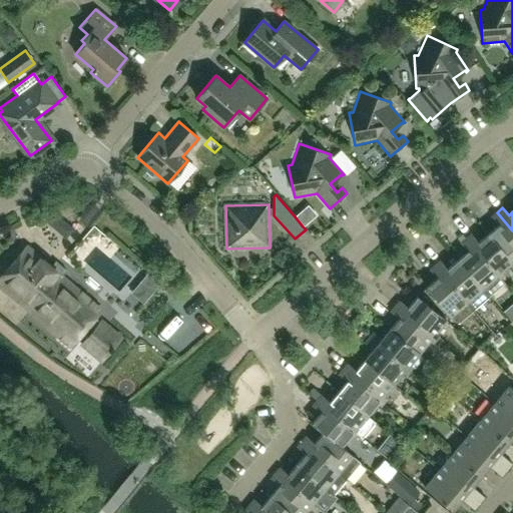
[(302,210),(295,216),(303,226),(310,220),(302,210)]
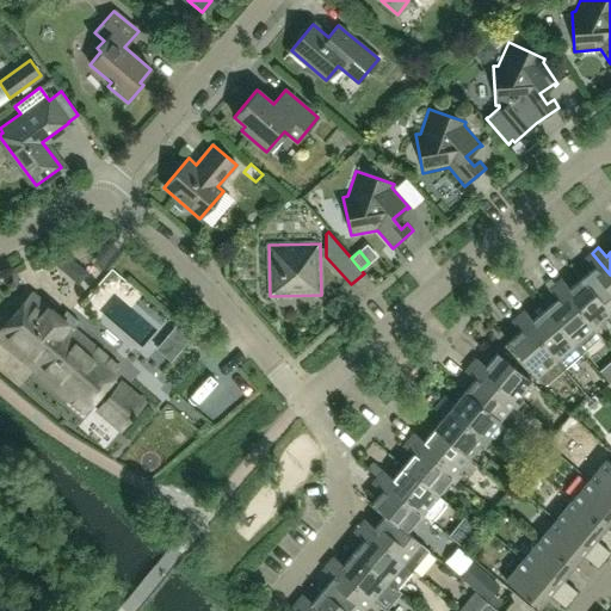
[(610,275),(592,253),(586,258),(594,267),(581,278),(610,312),(610,275)]
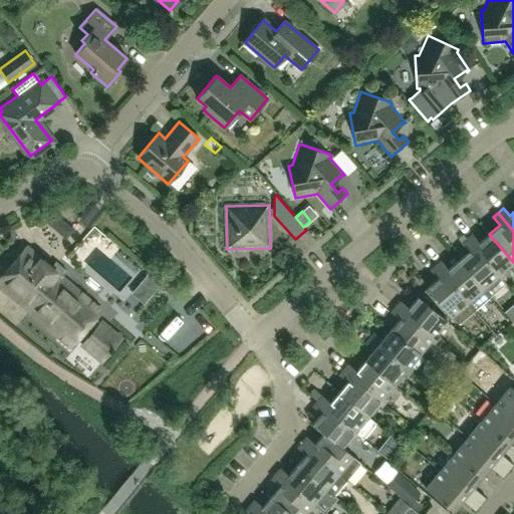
[(68,223),(59,233),(65,239),(74,228),(68,223)]
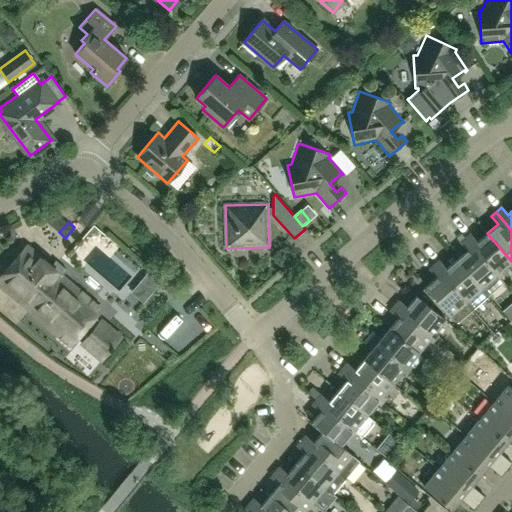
[(511,261),(487,233),(477,242),(470,234),(465,238),(479,255),(499,278),(503,275),(500,272),(511,261)]
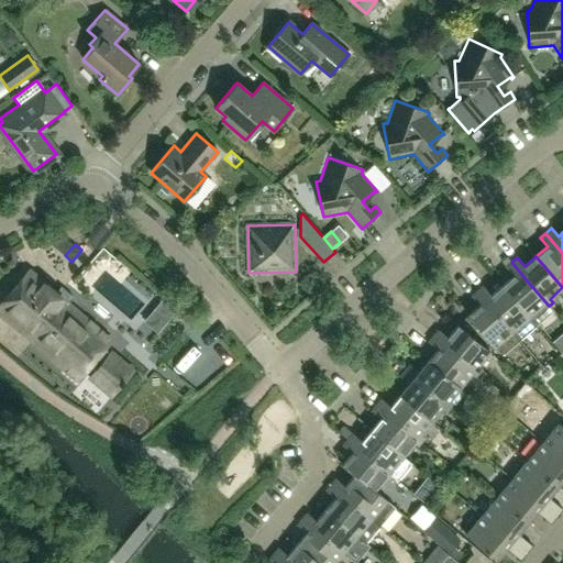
[(549,306),(527,280),(511,262),(506,267),(514,276),(501,285),(529,317),(542,306),(545,309),(549,306)]
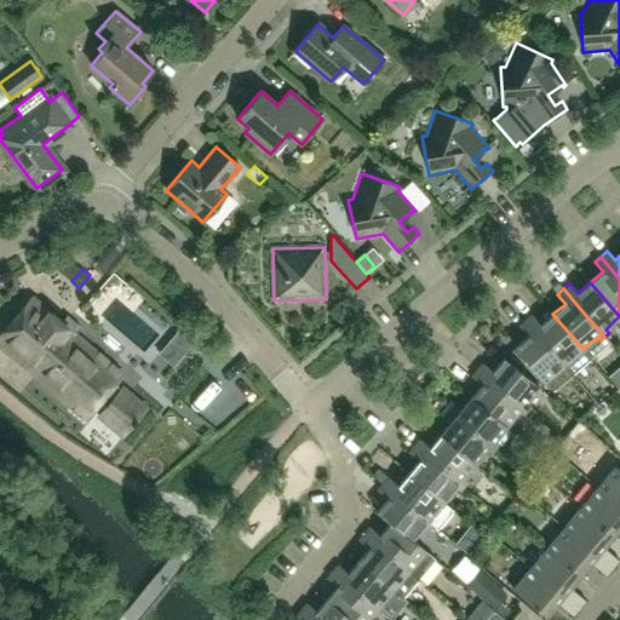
[(121,390),(114,384),(122,375),(74,334),(80,327),(68,316),(62,323),(32,298),(0,334),(0,345),(85,419),(99,402),(105,408),(104,409),(105,411),(101,418),(120,435),(126,429),(127,430),(132,425),(133,426),(137,422),(136,420),(145,409),(122,388),(121,390)]
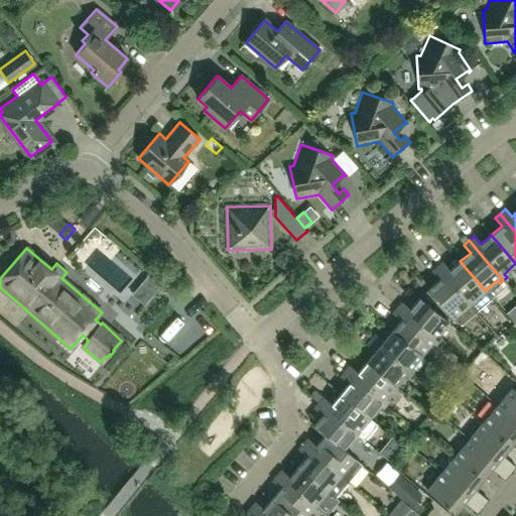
[(485,290),(460,261),(449,270),(442,262),(437,267),(476,311),(491,298),(485,291),(485,290)]
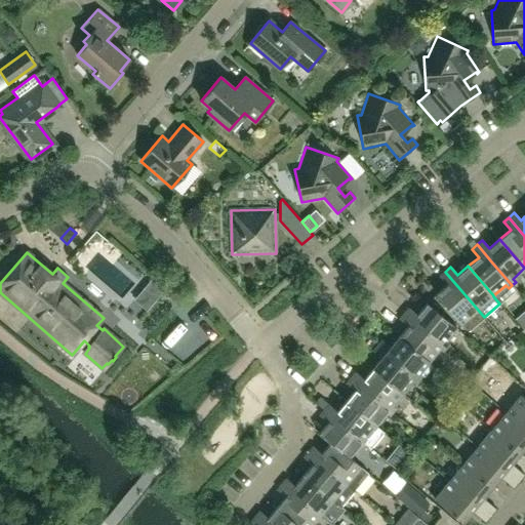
[(484,317),(445,272),(440,276),(447,284),(436,294),(461,324),(461,323),(468,331),(484,317)]
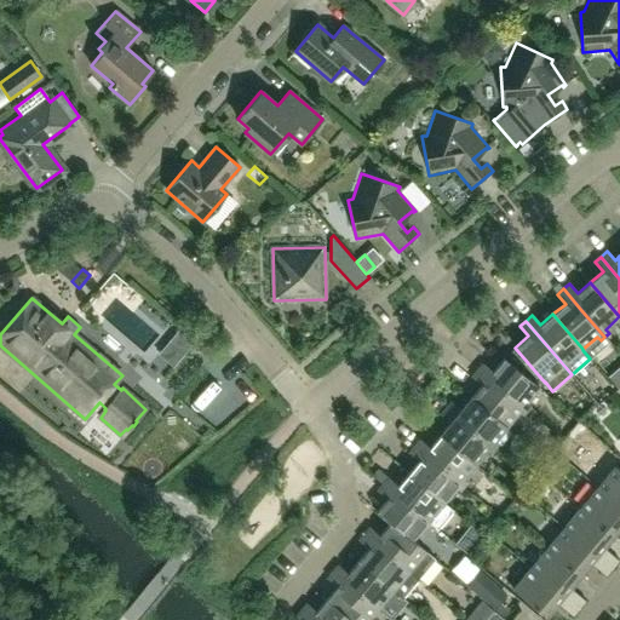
[(179,329),(159,352),(173,366),(194,343),(179,329)]
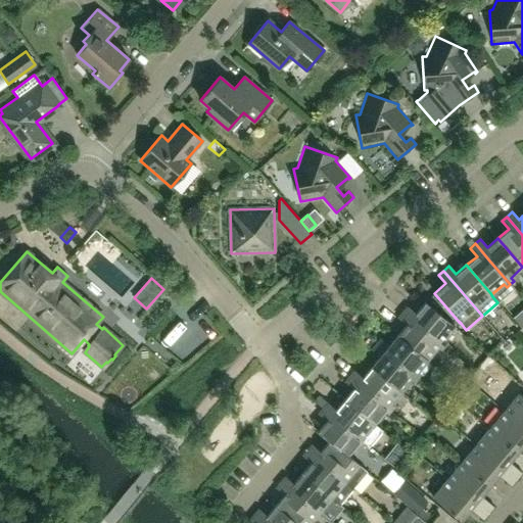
[(455,327),(425,302),(416,314),(408,306),(402,313),(444,346),(447,342),(444,340),(455,327)]
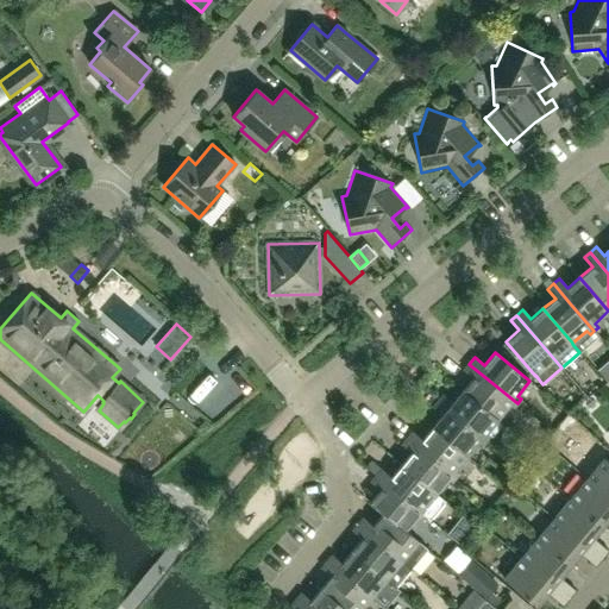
[(518,403),(469,364),(464,370),(473,377),(463,390),(498,419),(510,405),(514,408),(518,403)]
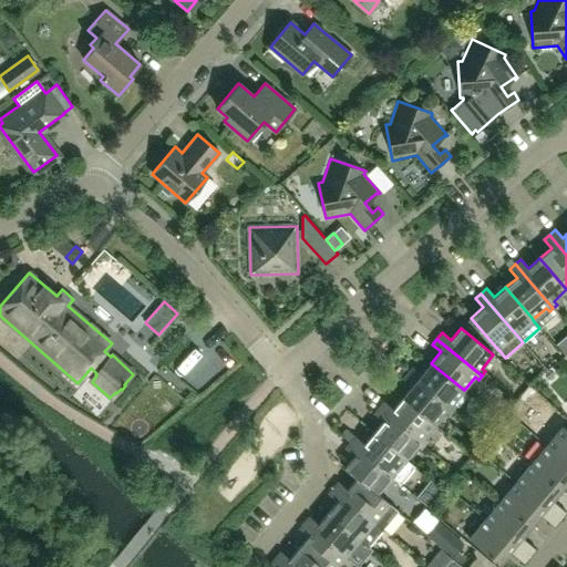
[(566,367),(566,340),(554,351),(566,367)]
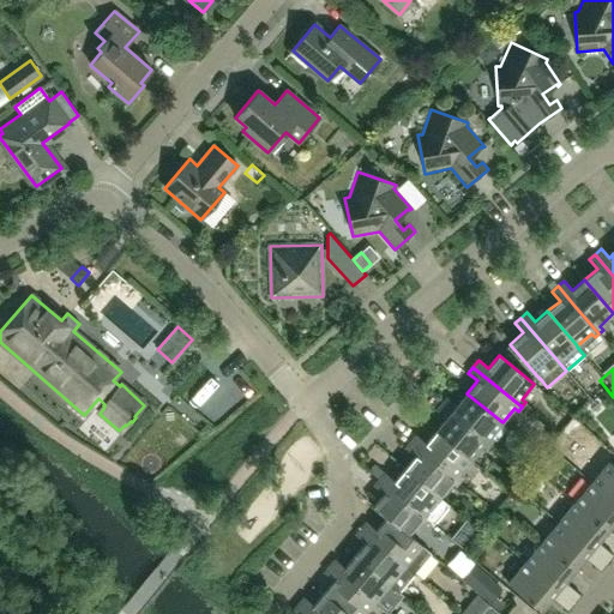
[(503,422),(467,393),(457,405),(447,398),(441,404),(465,423),(491,444),(494,440),(491,437),(503,422)]
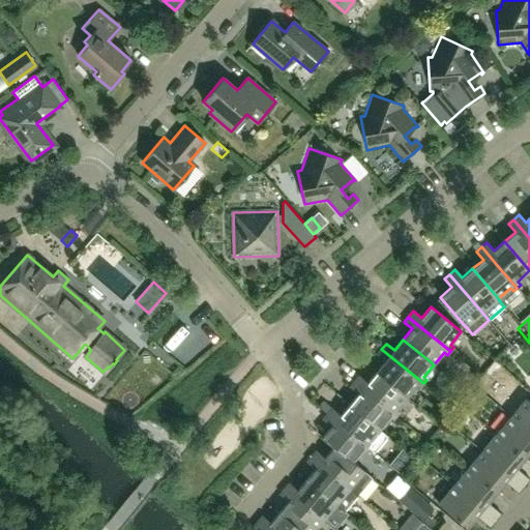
[(423,383),(402,365),(381,349),(377,354),(385,361),(376,372),(407,398),(417,385),(420,387),(423,383)]
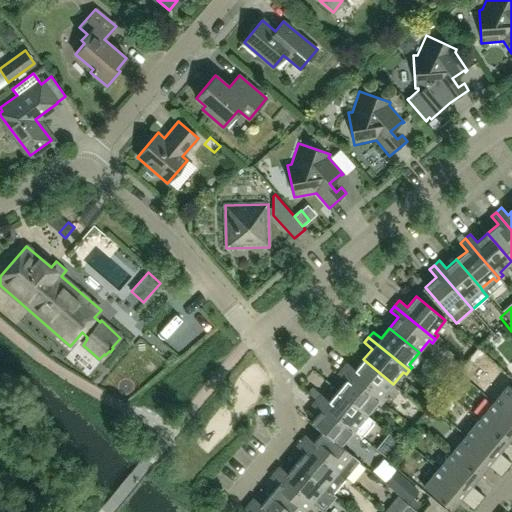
[(393,384),(363,359),(355,370),(347,363),(342,368),(383,402),(386,398),(383,396),(393,384)]
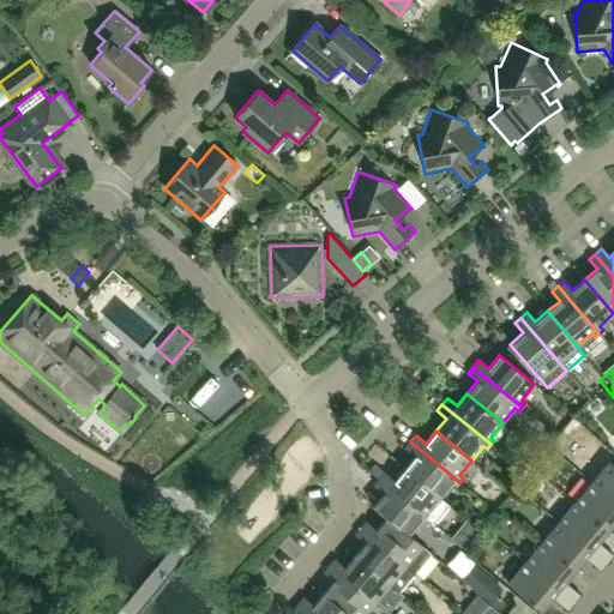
[(459,482),(410,441),(405,447),(415,456),(404,469),(440,498),(452,483),(456,486),(459,482)]
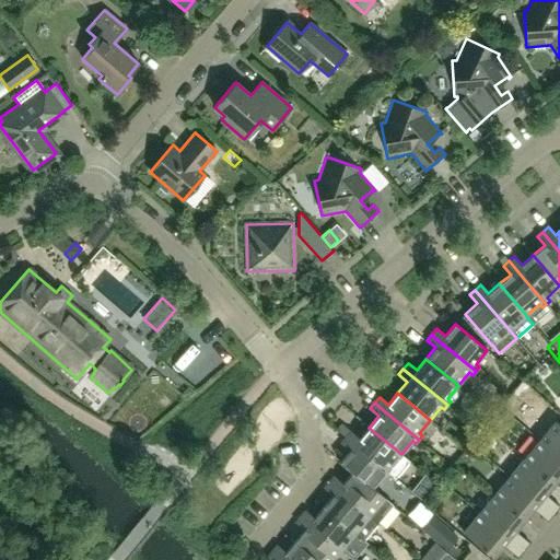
[(559,424),(555,421),(540,440),(559,456),(559,424)]
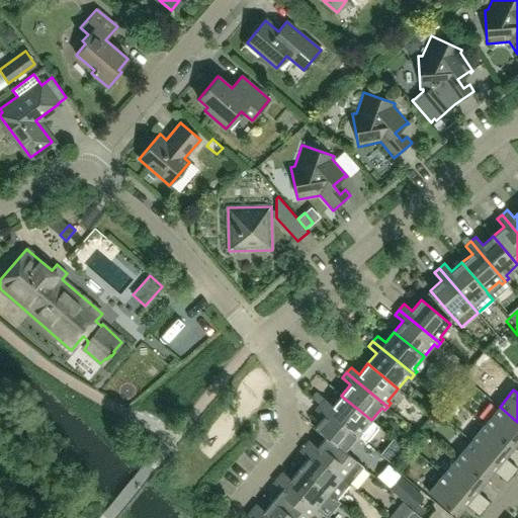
[(361,438),(365,442),(378,426),(371,420),(341,396),(333,406),(325,399),(320,405),(361,438)]
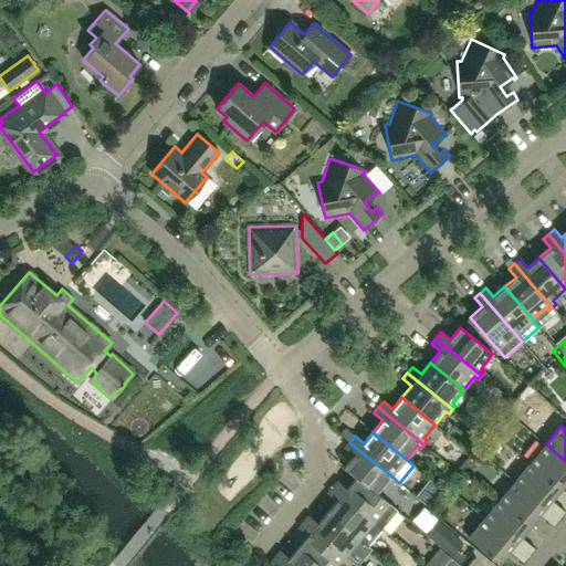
[(395,479),(349,442),(345,448),(354,454),(344,468),(356,478),(356,477),(377,494),(377,493),(388,480),(391,483),(395,479)]
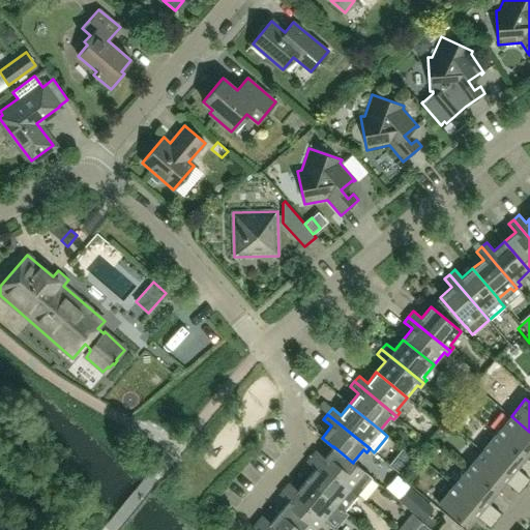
[(529,432),(511,416),(497,434),(524,457),(529,449),(529,432)]
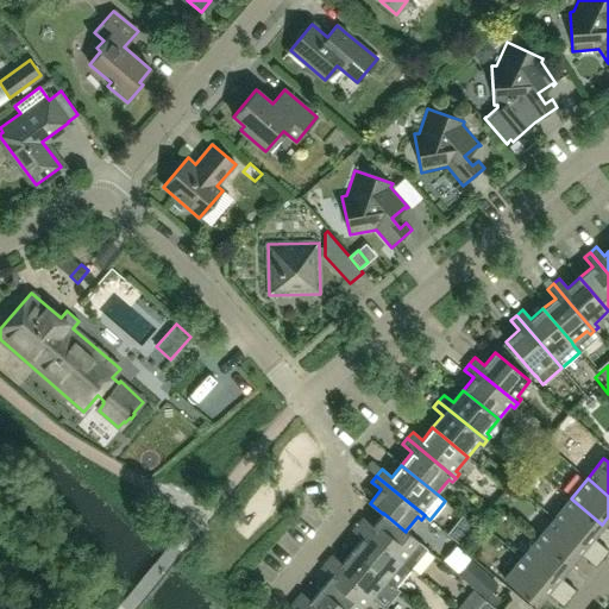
[(602,525),(571,498),(554,518),(602,558),(608,551),(592,537),(602,525)]
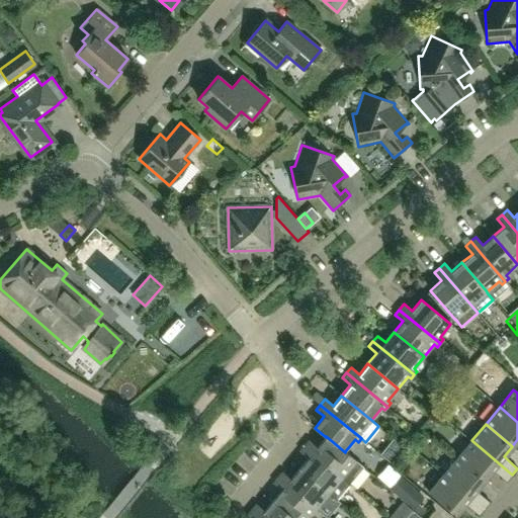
[(356,460),(345,451),(345,452),(326,436),(326,437),(317,447),(309,441),(305,446),(349,483),(362,467),(355,461),(356,460)]
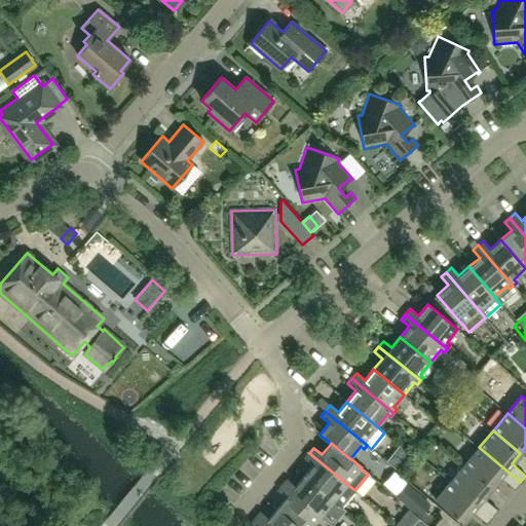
[(401,445),(386,461),(398,471),(411,455),(401,445)]
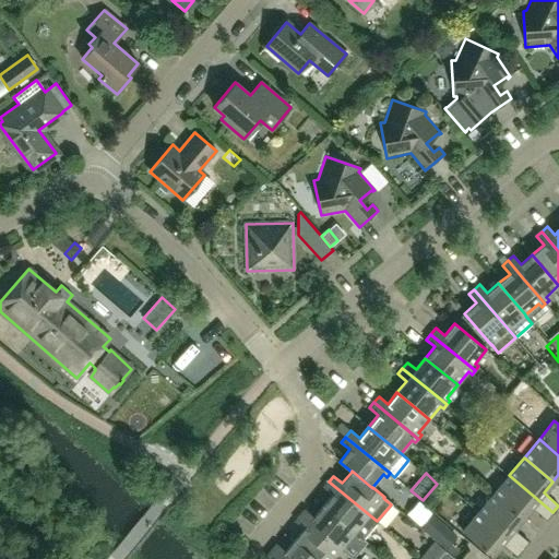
[(552,512),(509,475),(494,494),(522,519),(532,508),(547,520),(552,512)]
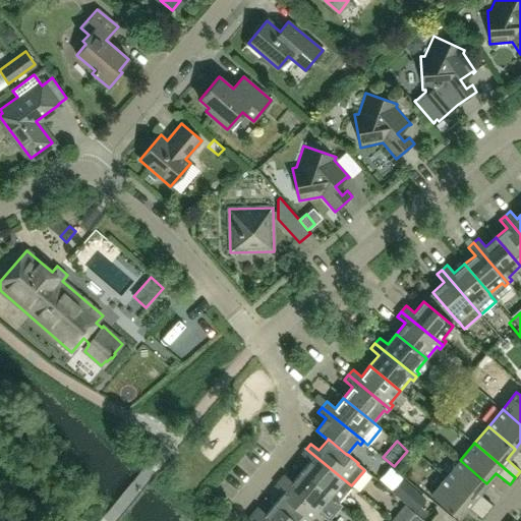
[(351,485),(306,449),(302,454),(310,461),(301,471),(331,497),(338,502),(351,485)]
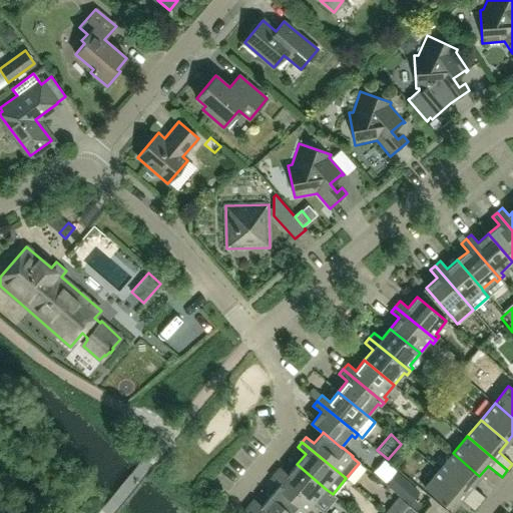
[(479,476),(453,453),(438,470),(479,504),(485,497),(471,486),(479,476)]
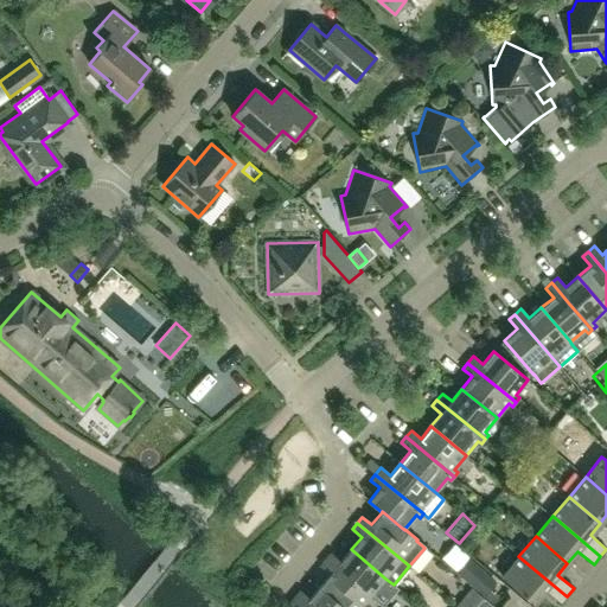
[(374,592),(385,579),(351,549),(340,562),(331,554),(326,560),(374,600),(377,595),(374,592)]
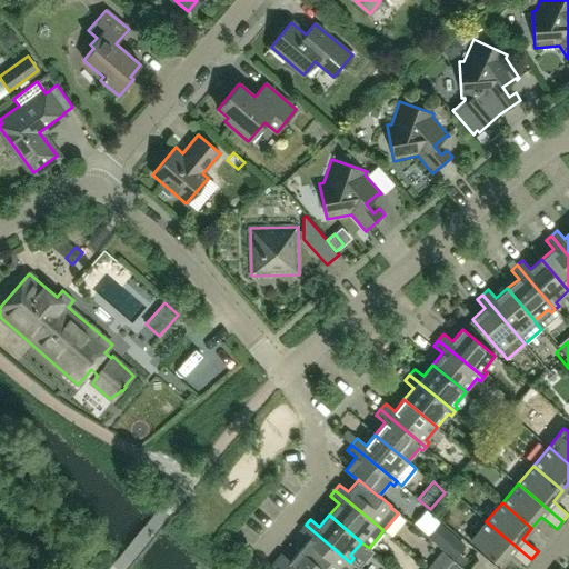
[(432,552),(405,521),(392,531),(421,562),(432,552)]
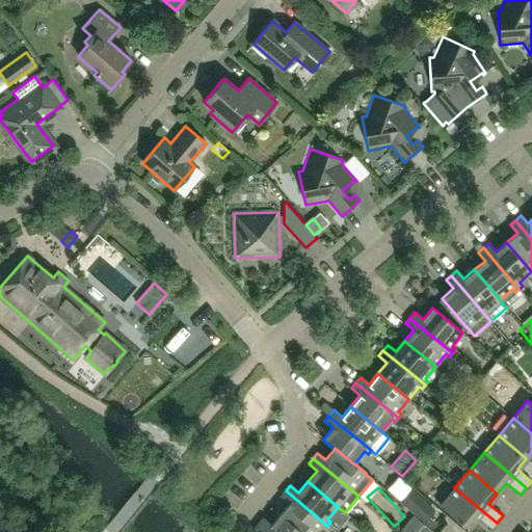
[(497,523),(454,487),(440,505),(468,529),(477,517),(491,529),(497,523)]
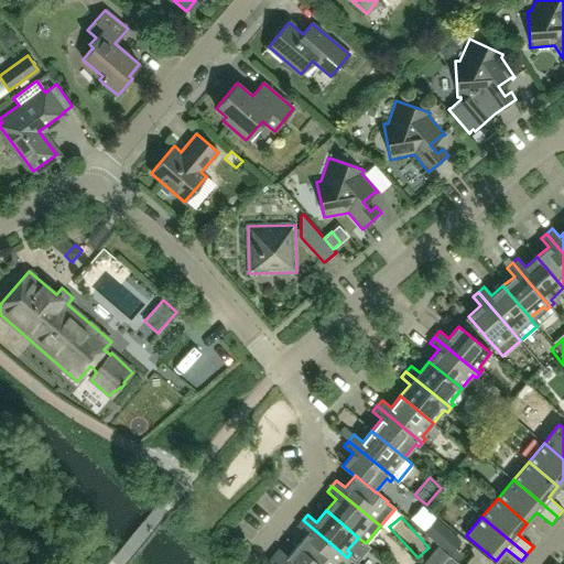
[(347,557),(303,520),(297,525),(306,533),(297,544),(320,563),(335,563),(340,559),(344,561),(347,557)]
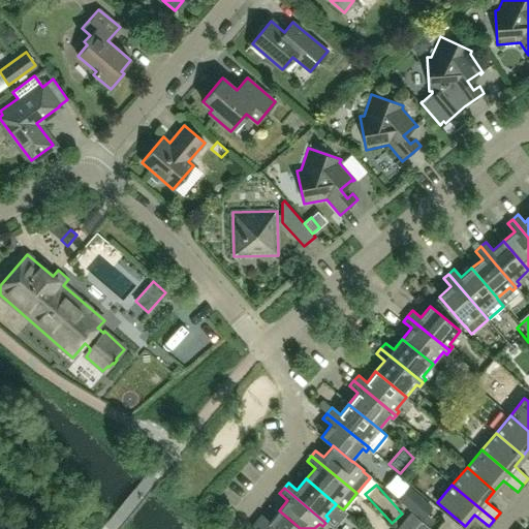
[(428,504),(408,489),(400,500),(418,516),(428,504)]
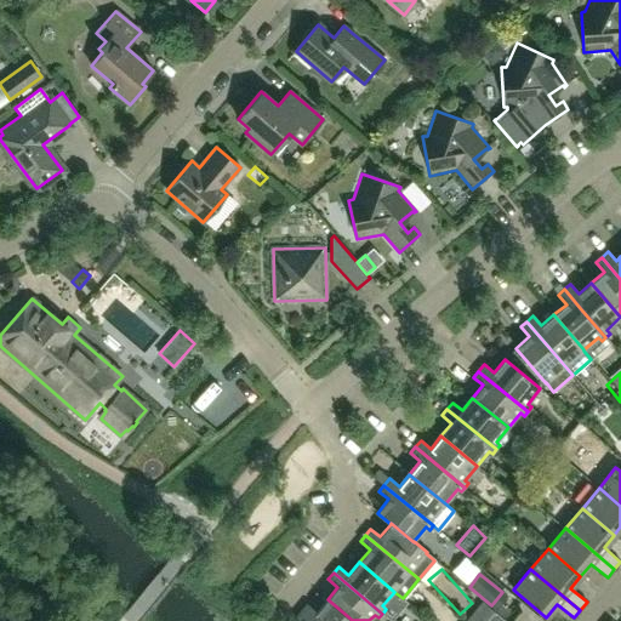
[(352,620),(328,599),(317,613),(307,604),(302,611),(313,620),(352,620)]
